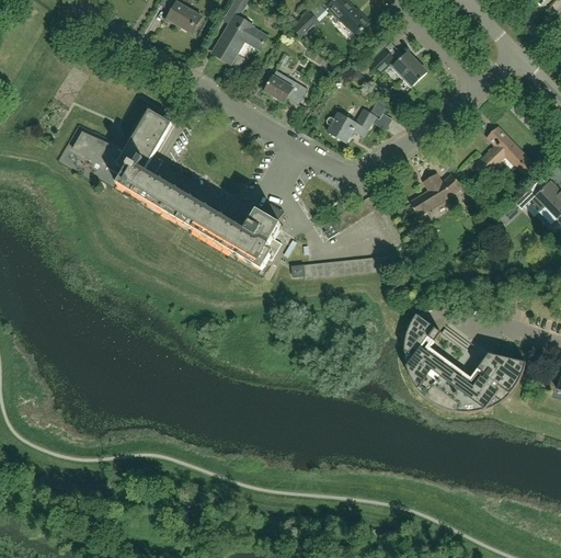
[(202,15),(179,2),(181,0),(160,0),(159,3),(160,3),(171,10),(167,16),(192,32),(202,15)]
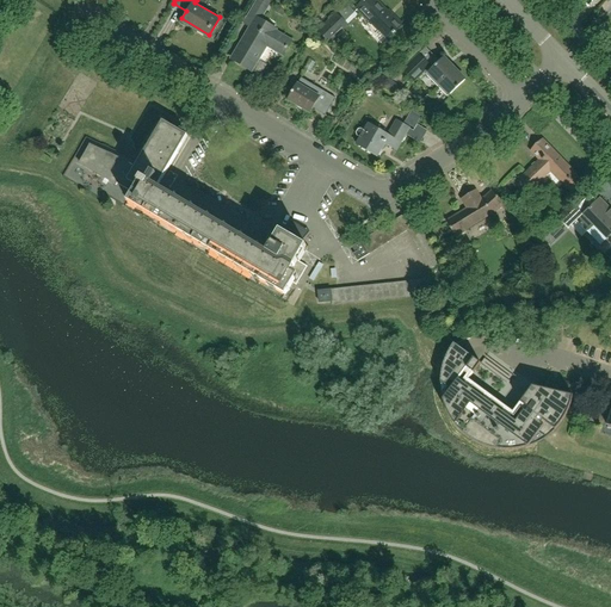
[(291,38),(273,29),(276,26),(260,18),(270,2),(269,2),(270,0),(255,0),(244,20),(251,25),(232,56),(260,73),(260,72),(252,67),(266,42),(283,53),(291,38)]
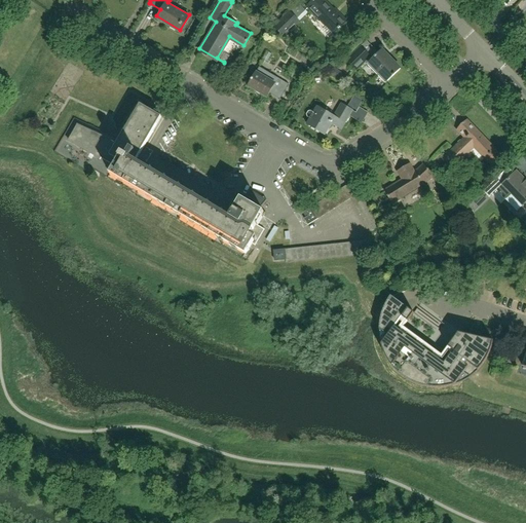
[(346,19),(335,5),(333,7),(327,0),(309,0),(306,4),(325,24),(325,23),(333,31),(346,19)]
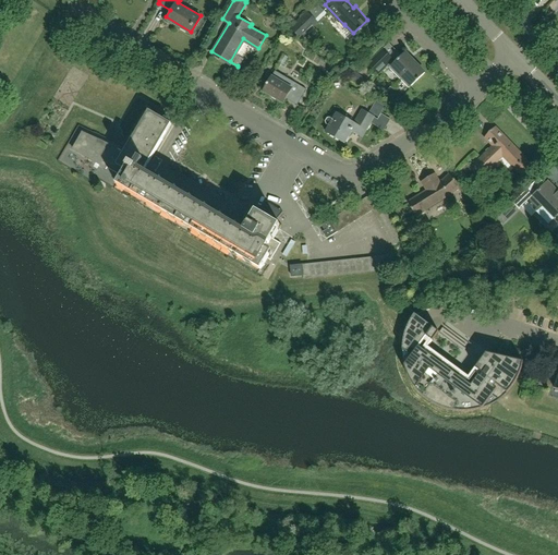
[(300,33),(315,17),(307,10),(291,25),(291,24),(290,25),(300,36),(302,35),(300,33)]
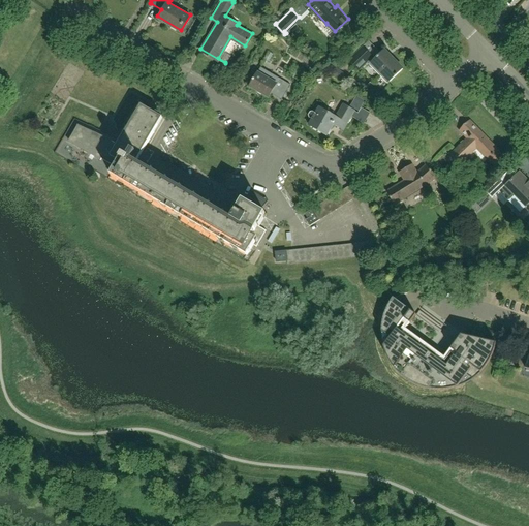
[(359,67),(369,57),(360,48),(349,58),(359,67)]
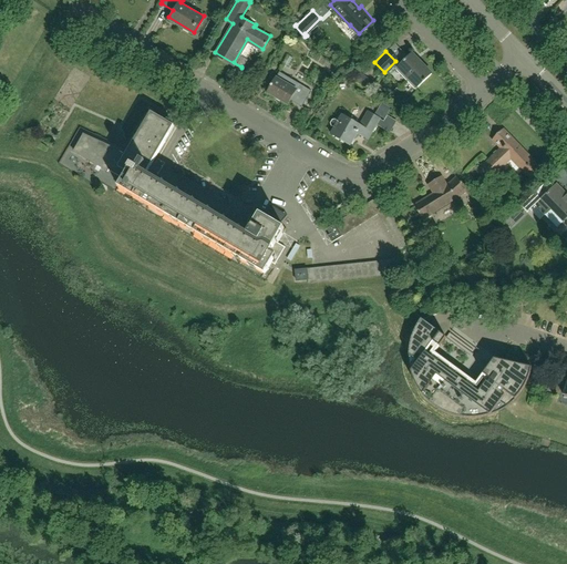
[(431,71),(418,58),(411,51),(395,67),(415,86),(431,71)]
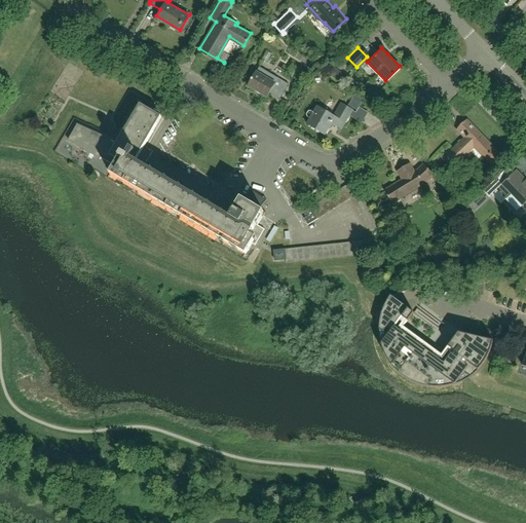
[(279,97),(288,82),(259,65),(253,76),(252,76),(251,77),(252,77),(248,83),(267,95),(271,87),(280,92),(278,97),(279,97)]
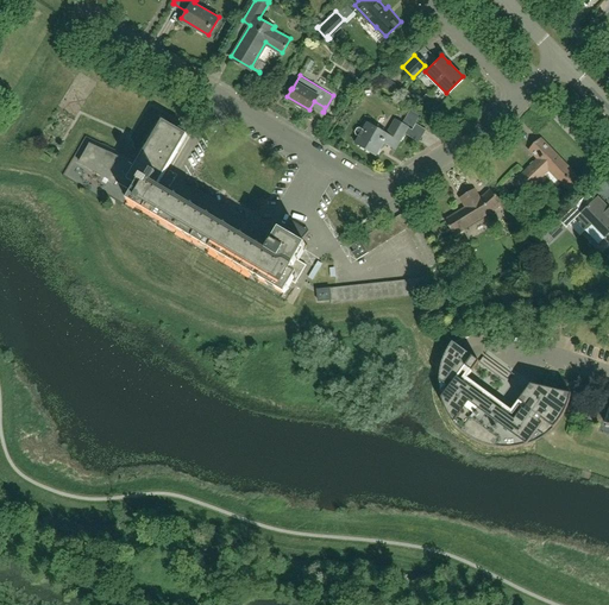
[(413,125),(420,113),(410,107),(403,119),(413,125)]
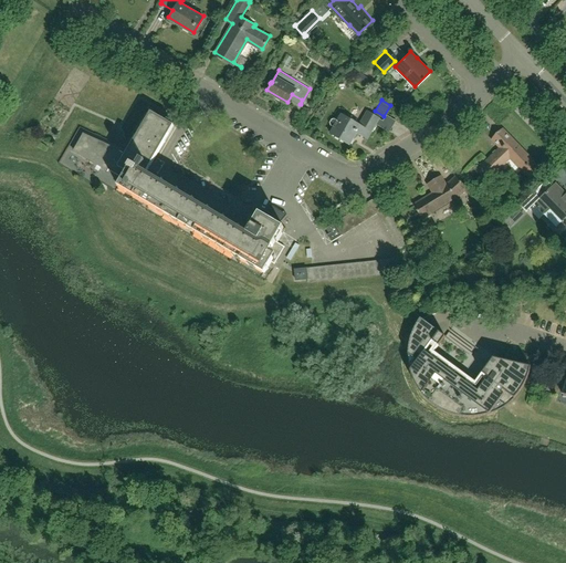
[(367,136),(379,116),(367,108),(358,122),(342,112),(337,118),(336,117),(334,116),(332,117),(329,121),(331,123),(332,124),(333,125),(329,131),(348,142),(356,131),(367,136)]
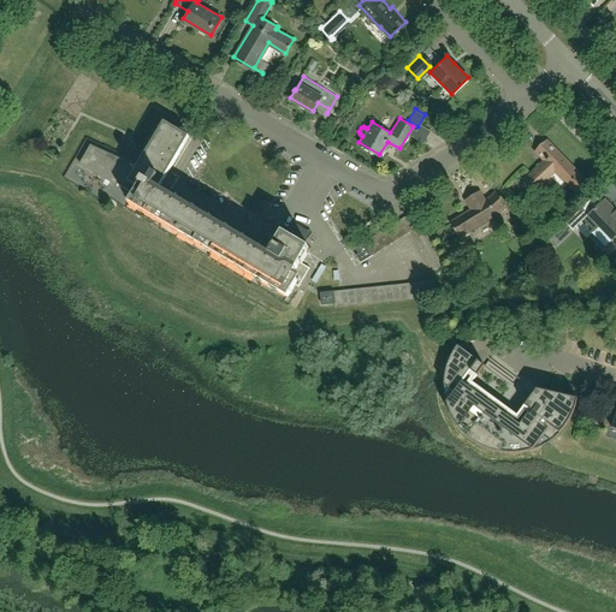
[(268,250),(160,186),(159,185),(189,135),(164,119),(144,150),(136,166),(130,161),(130,160),(90,142),(90,143),(80,160),(117,182),(117,183),(117,184),(118,182),(134,191),(129,200),(288,295),(295,283),(298,284),(309,266),(300,260),(308,244),(295,236),(282,229),(268,250)]
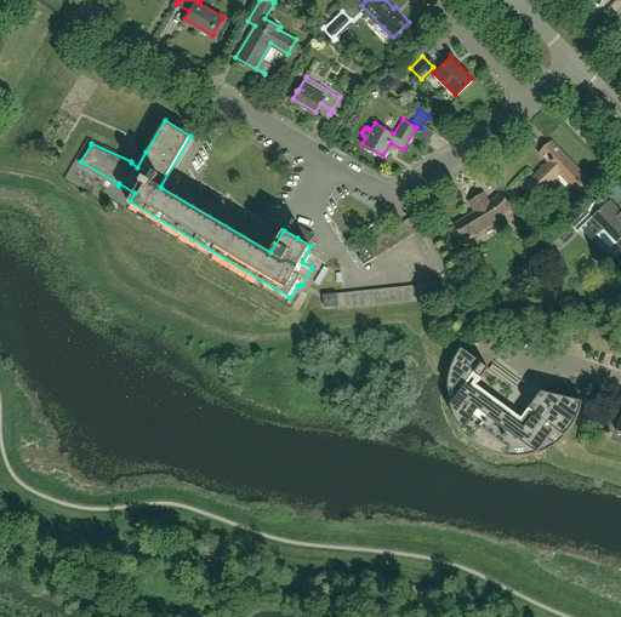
[(587,176),(551,138),(551,140),(540,150),(539,149),(537,150),(547,160),(528,178),(540,190),(559,172),(580,193),(588,186),(584,180),(586,176),(587,177),(587,176)]
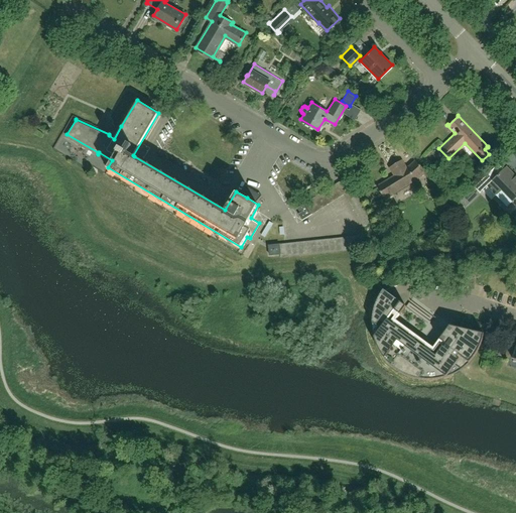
[(403,157),(401,158),(389,165),(394,173),(376,184),(384,197),(415,177),(426,169),(414,158),(406,163),(403,157)]
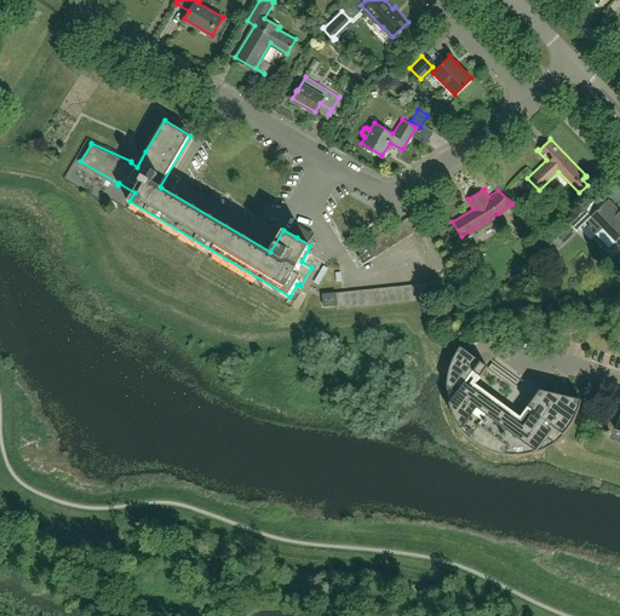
[(619,209),(608,197),(607,199),(608,199),(591,214),(591,213),(587,218),(581,212),(570,223),(577,229),(585,220),(596,232),(602,226),(616,240),(616,239),(619,234),(619,209)]
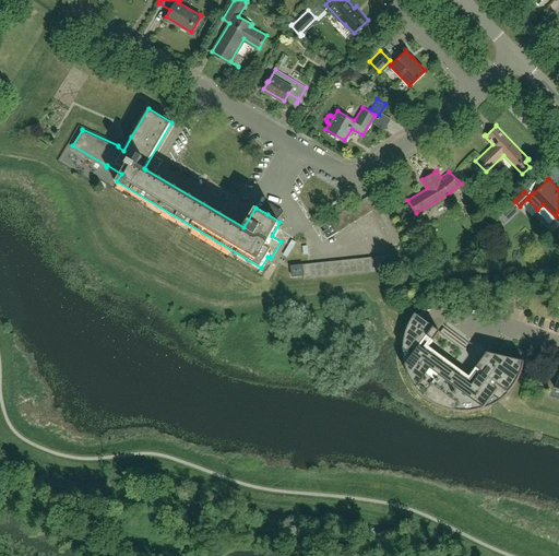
[(383,201),(376,189),(370,192),(378,204),(383,201)]
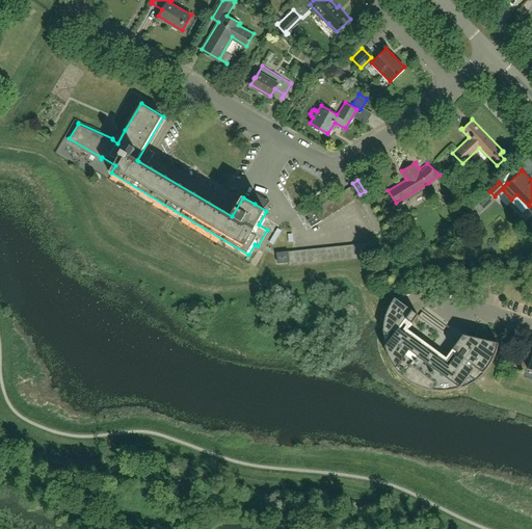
[(360,194),(352,183),(347,187),(354,199),(360,194)]
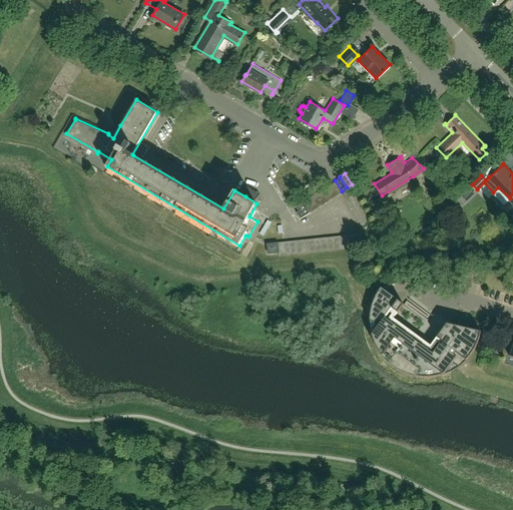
[(342,191),(335,180),(330,183),(336,194),(342,191)]
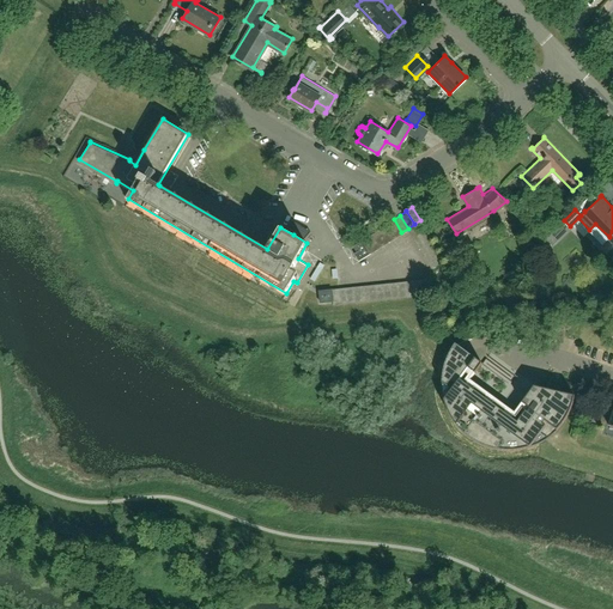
[(401,232),(394,219),(387,223),(395,236),(401,232)]
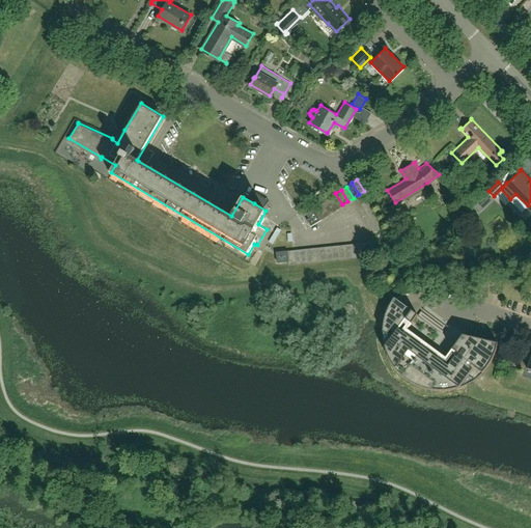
[(357,203),(368,196),(364,191),(359,194),(354,198),(357,203)]
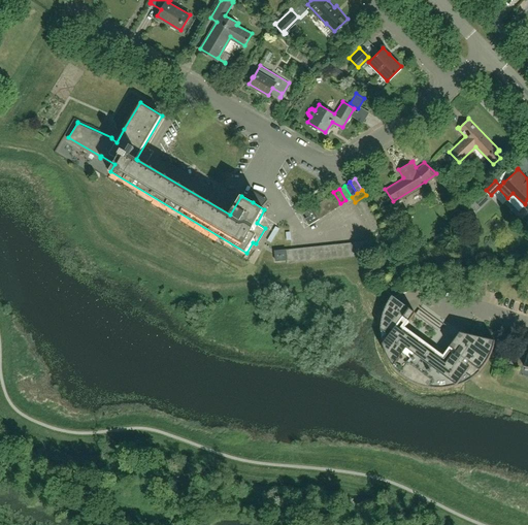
[(340,203),(333,192),(328,195),(335,206),(340,203)]
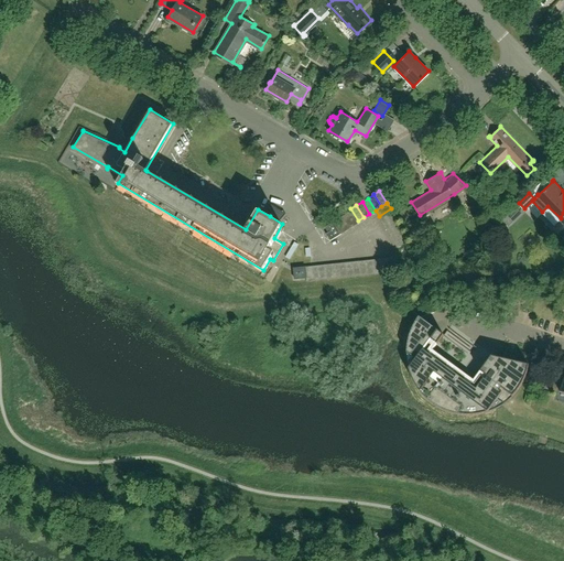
[(358,220),(350,208),(345,212),(353,224),(358,220)]
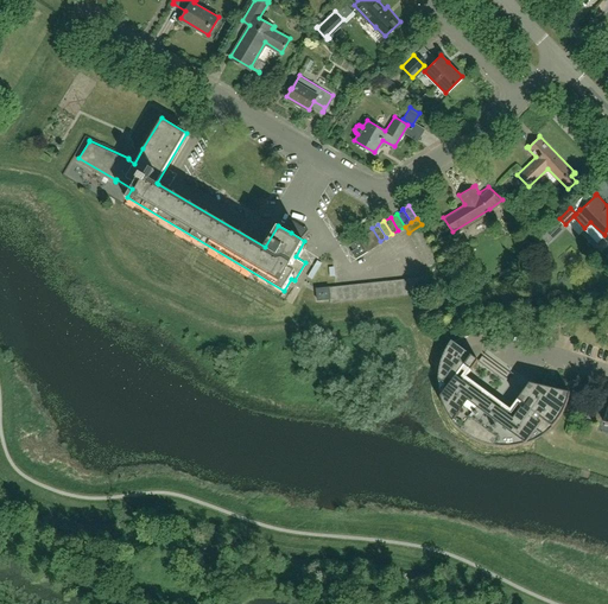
[(412,239),(425,231),(422,224),(409,233),(412,239)]
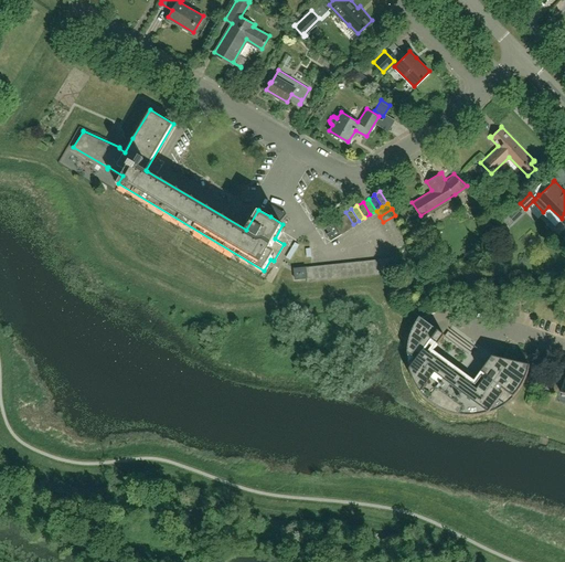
[(353,224),(345,212),(340,216),(347,229),(353,224)]
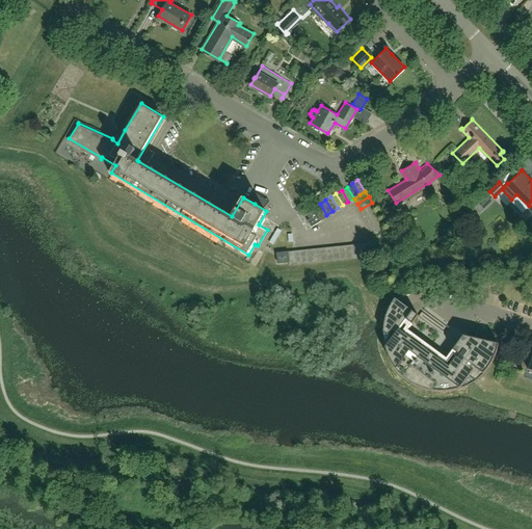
[(364,215),(375,208),(372,203),(361,209),(364,215)]
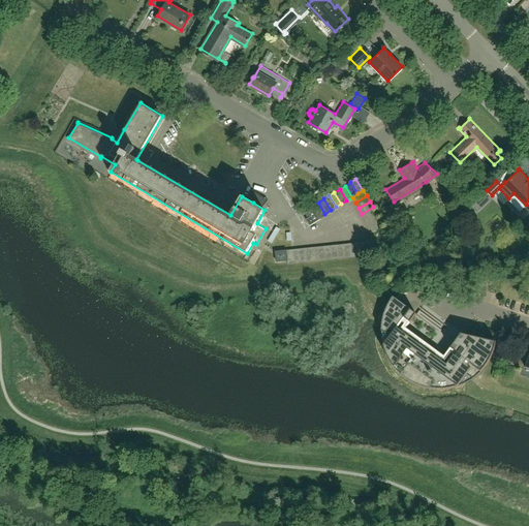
[(324,214),(318,203),(312,206),(319,217),(324,214)]
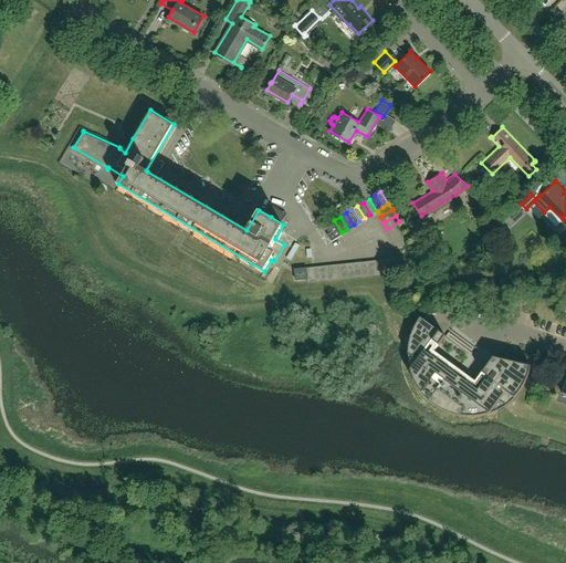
[(342,232),(334,220),(326,226),(329,231),(327,232),(332,239),(342,232)]
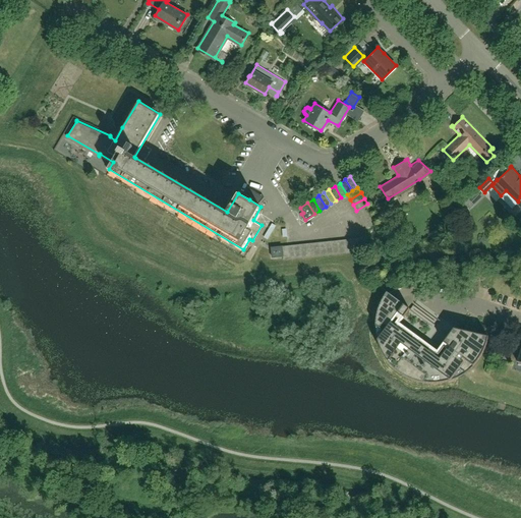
[(360,216),(370,209),(367,204),(356,211),(360,216)]
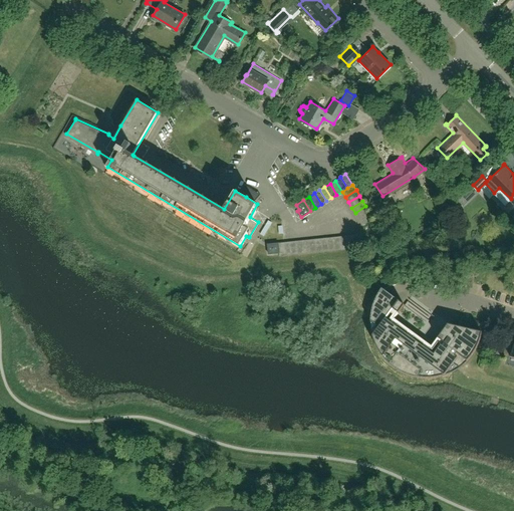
[(358,218),(369,211),(365,206),(355,213),(358,218)]
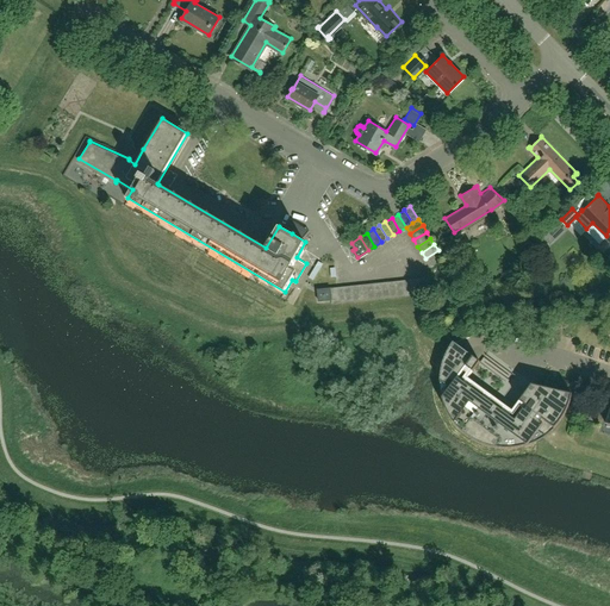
[(331,298),(330,286),(317,287),(318,299),(331,298)]
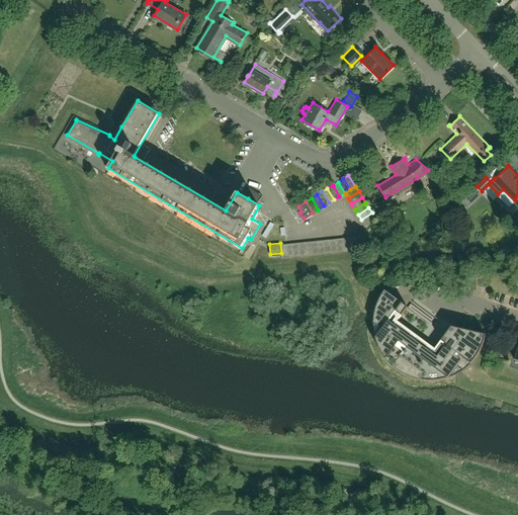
[(438,354),(406,331),(390,319),(397,310),(402,314),(408,306),(385,289),(384,288),(382,291),(382,292),(381,293),(380,295),(379,296),(378,299),(377,303),(376,306),(375,307),(375,310),(374,313),(374,317),(373,318),(373,320),(373,323),(373,324),(373,326),(374,329),(374,332),(375,335),(375,338),(376,339),(377,342),(378,345),(379,348),(380,349),(382,352),(383,355),(385,357),(387,360),(390,362),(393,364),(395,366),(397,368),(400,370),(403,371),(404,372),(408,374),(411,375),(414,376),(417,377),(419,377),(422,378),(425,378),(428,378),(431,378),(434,378),(437,378),(440,377),(442,377),(445,376),(448,376),(451,375),(453,373),(456,372),(459,370),(461,369),(463,368),(465,366),(468,364),(470,362),(472,360),(475,357),(477,355),(478,352),(480,350),(481,347),(482,344),(484,342),(484,339),(485,336),(486,333),(451,325),(441,339),(448,344),(446,346),(444,345),(443,348),(438,354)]
